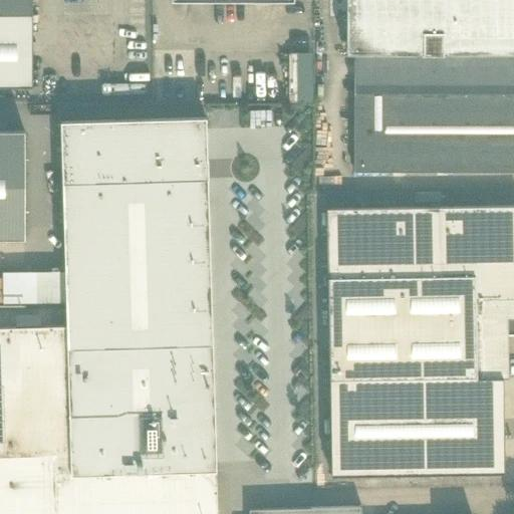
[(31,0),(0,0),(0,87),(32,87),(32,16),(31,0)]
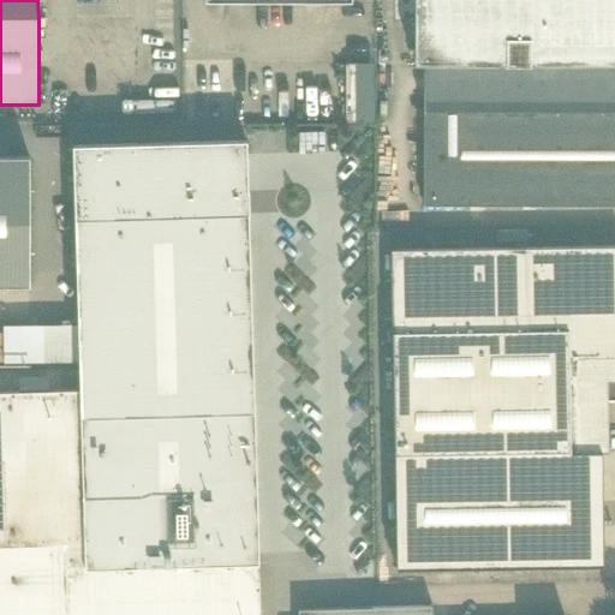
[(614,206),(614,0),(422,0),(421,199),(614,206)]
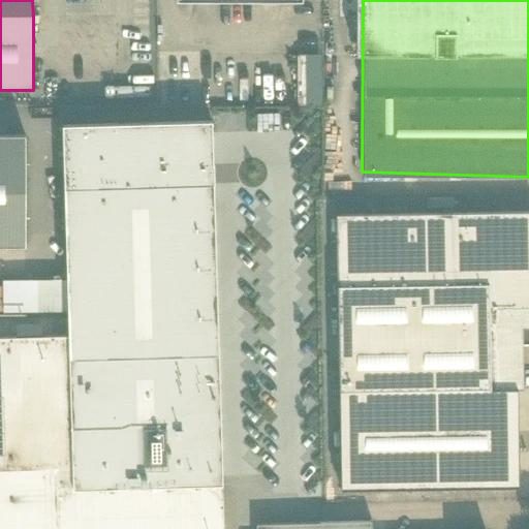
[(297,103),(322,103),(321,53),(296,54),(297,103)]
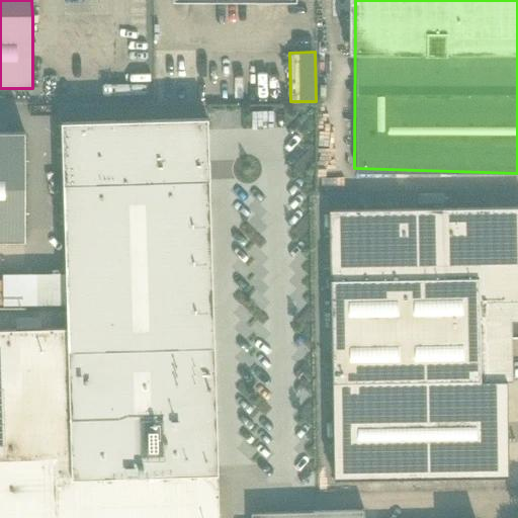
[(0,330),(0,517),(218,517),(217,473),(206,118),(60,122),(67,328),(0,330)]
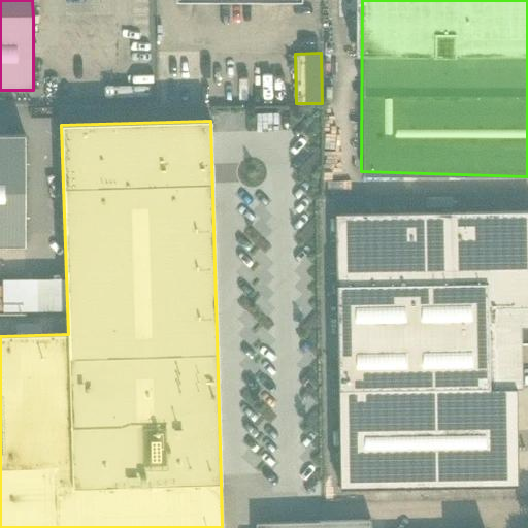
[(0,243),(24,244),(23,136),(0,135),(0,243)]
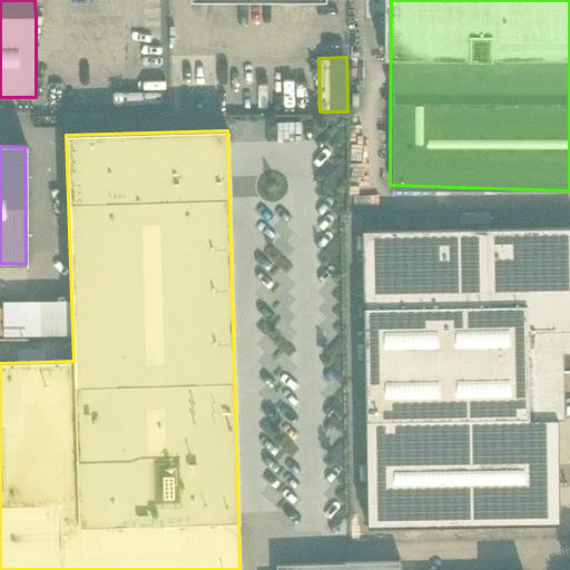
[(562,522),(560,419),(563,419),(562,366),(569,365),(569,228),(363,232),(369,526),(562,522)]
